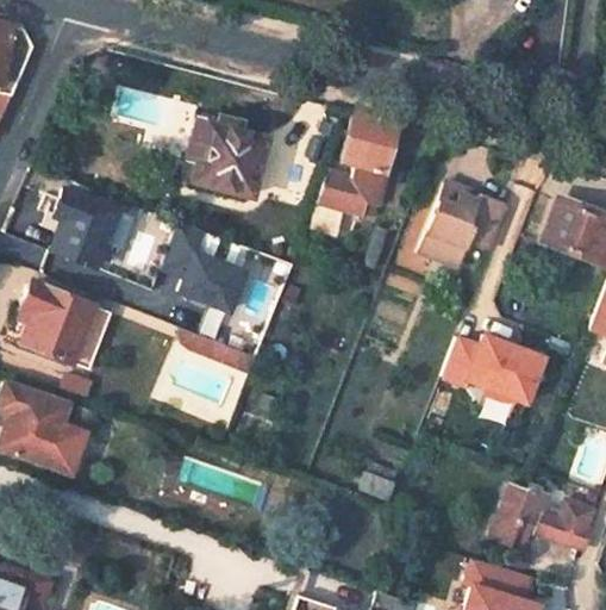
[(0,120),(12,94),(0,91),(0,69),(10,22),(0,19),(0,120)]
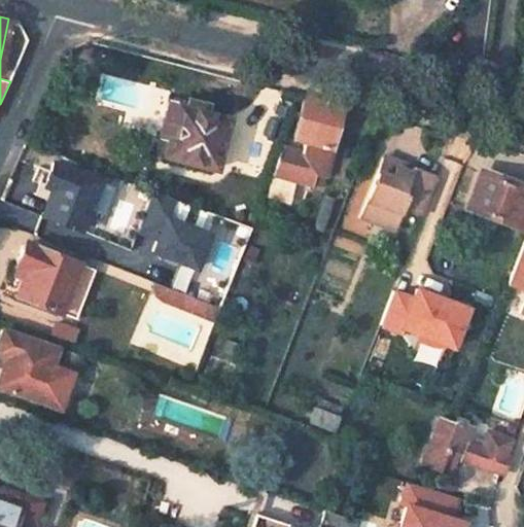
[(307,96),(295,139),(306,142),(304,154),(281,149),(275,165),(289,168),(288,175),(315,181),(317,171),(318,171),(327,173),(332,149),(342,105),(307,96)]
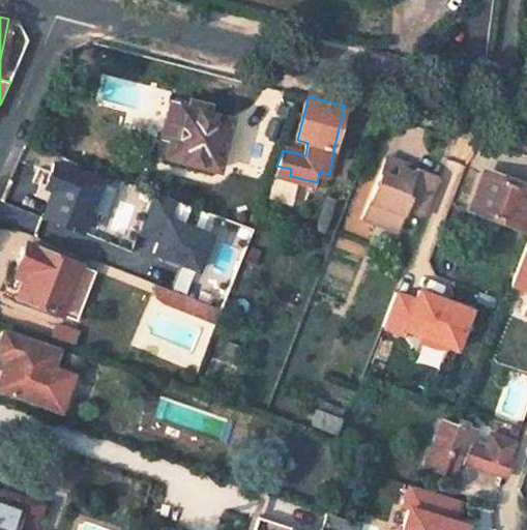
[(170,138),(165,156),(218,170),(232,119),(206,112),(208,106),(205,100),(196,98),(188,101),(187,107),(170,101),(160,136),(170,138)]
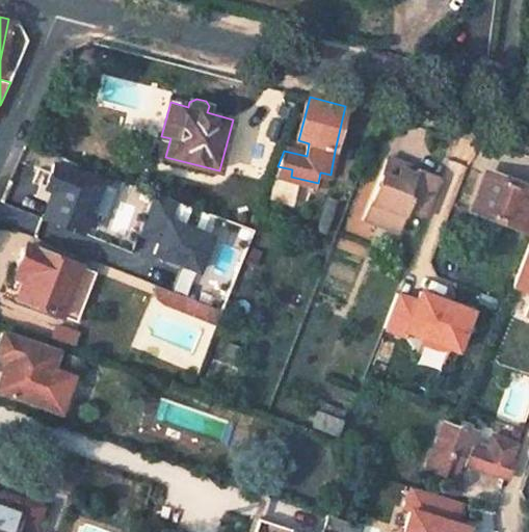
[(389,157),(365,219),(400,233),(408,210),(426,216),(442,178),(418,168),(417,173),(400,166),(401,162),(389,157)]
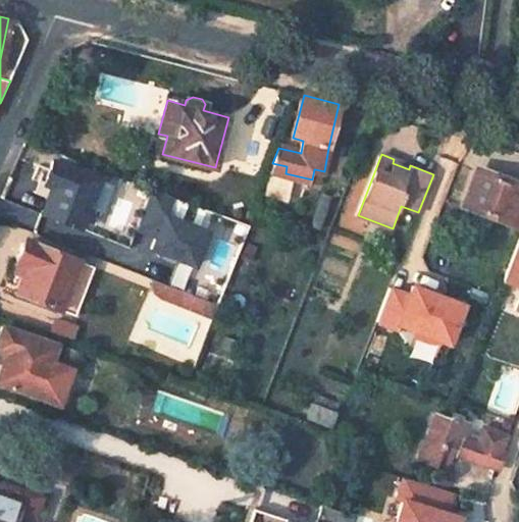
[(394,159),(393,163),(409,169),(410,165),(394,159)]
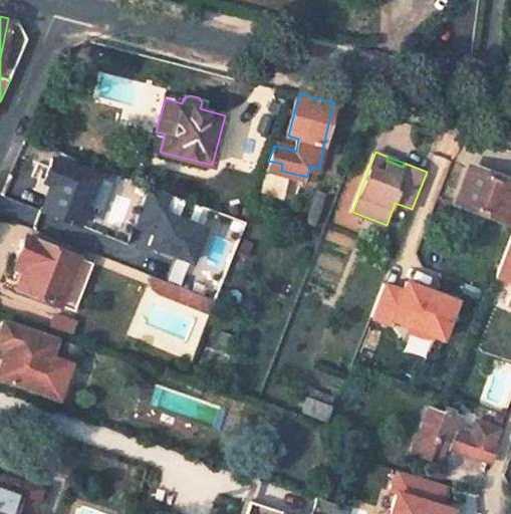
[(54,159),(46,179),(52,182),(47,195),(42,208),(81,223),(99,176),(54,159)]
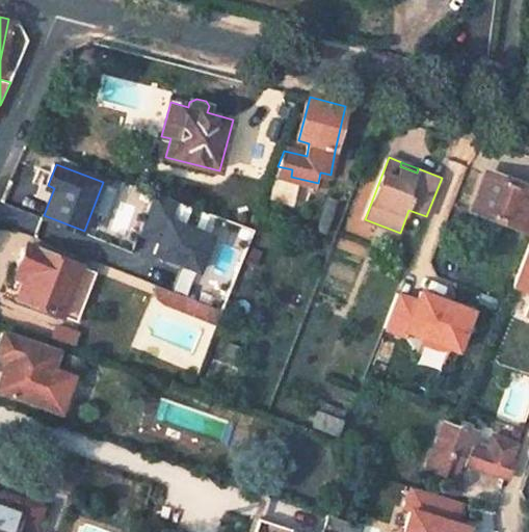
[(278,166),(275,174),(291,177),(292,169),(278,166)]
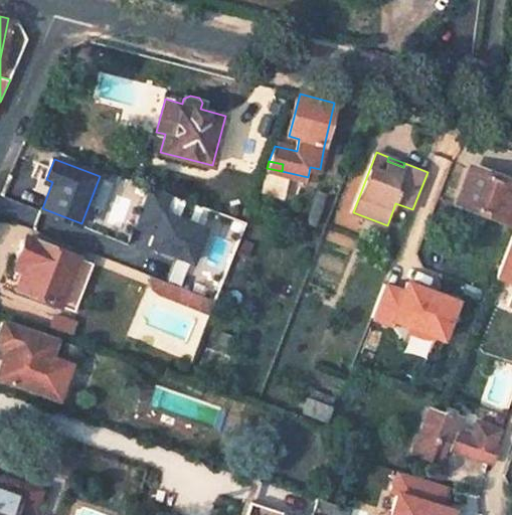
[(511,183),(470,167),(457,202),(511,224),(511,183)]
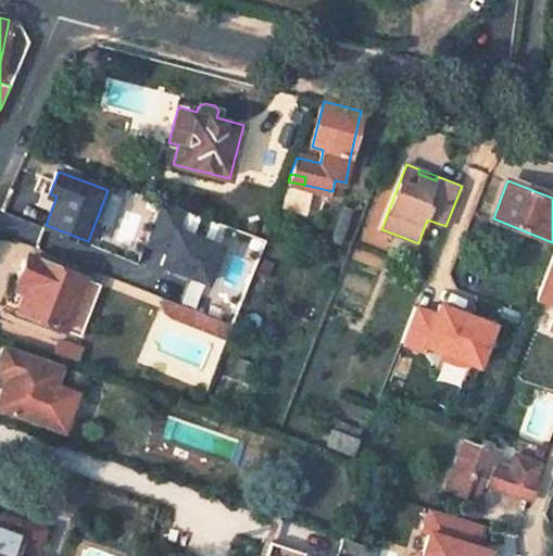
[(467,186),(455,216),(473,223),(486,191),(467,186)]
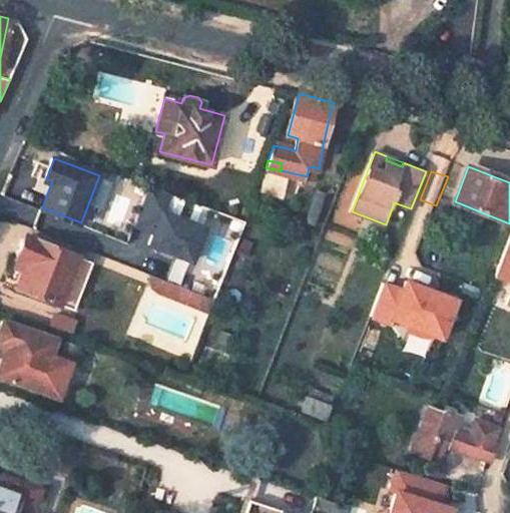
[(38,175),(32,189),(47,194),(52,181),(46,178),(38,175)]
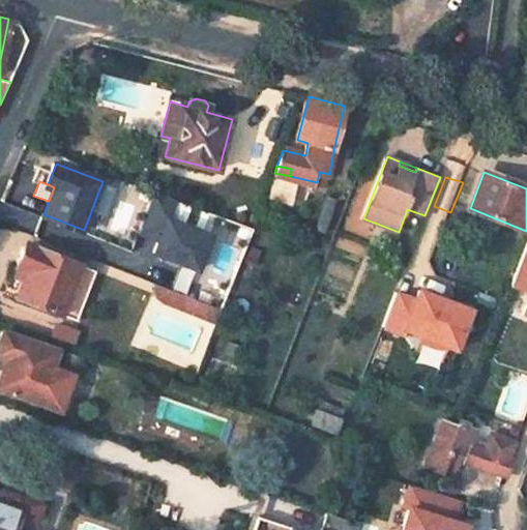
[(177,201),(155,192),(139,235),(157,241),(151,257),(200,275),(215,235),(171,218),(177,201)]
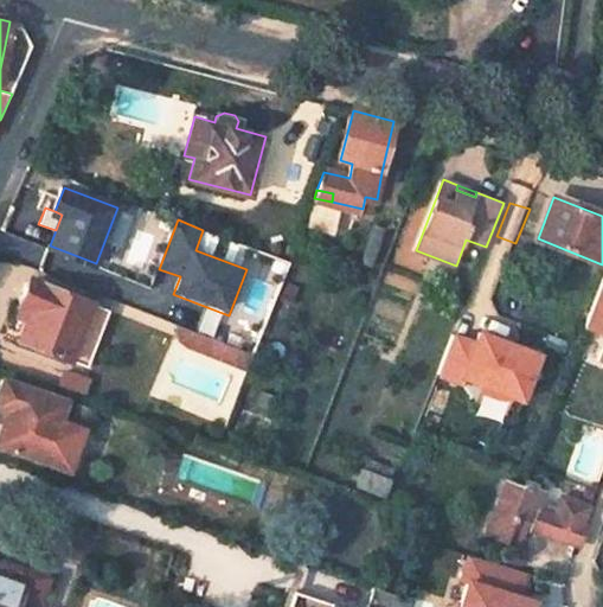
[(378,262),(383,228),(370,227),(365,261),(378,262)]
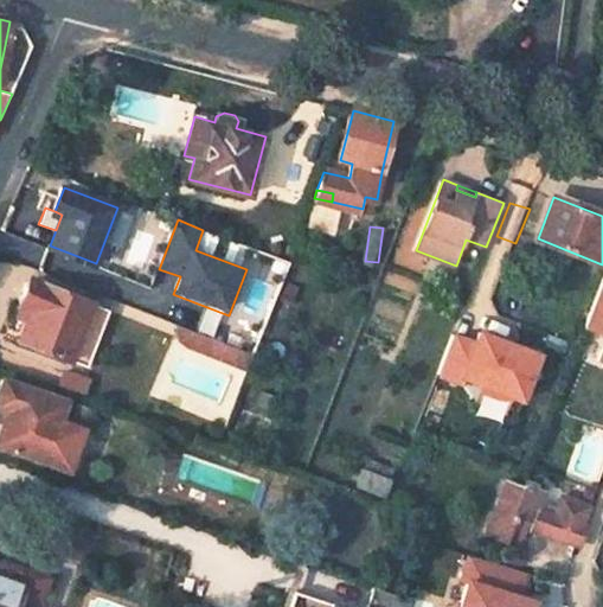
[(31,279),(21,305),(33,308),(21,339),(72,358),(94,302),(31,279)]
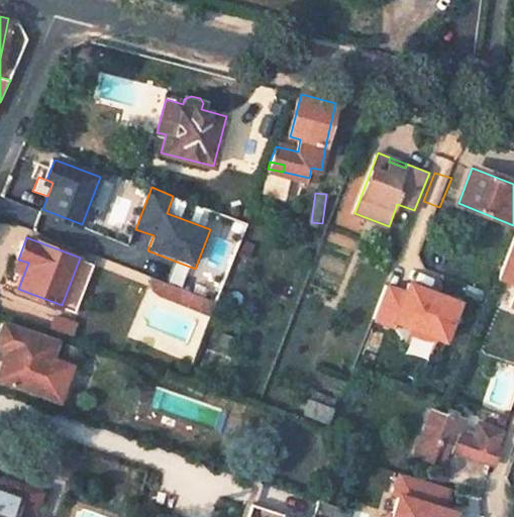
[(513,245),(500,281),(513,286),(513,300),(510,309),(513,310),(513,245)]
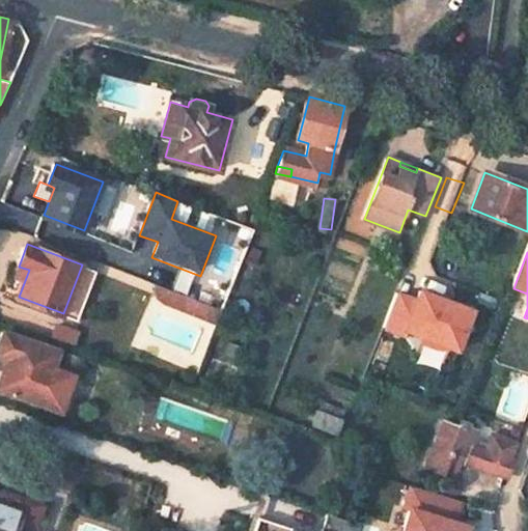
[(184,296),(154,283),(154,294),(154,296),(156,298),(179,306),(184,296)]
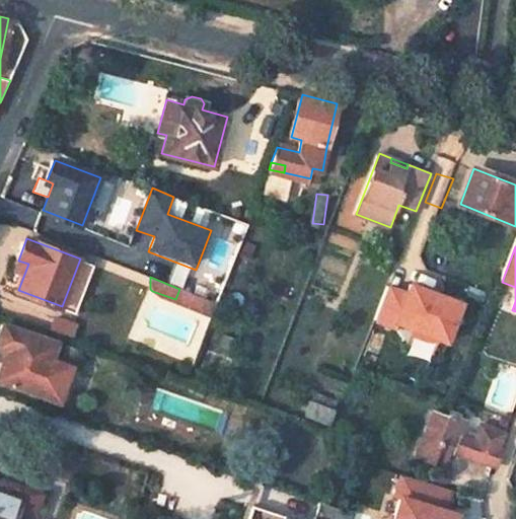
[(408,292),(390,286),(376,322),(397,331),(398,327),(450,347),(466,305),(412,284),(408,292)]
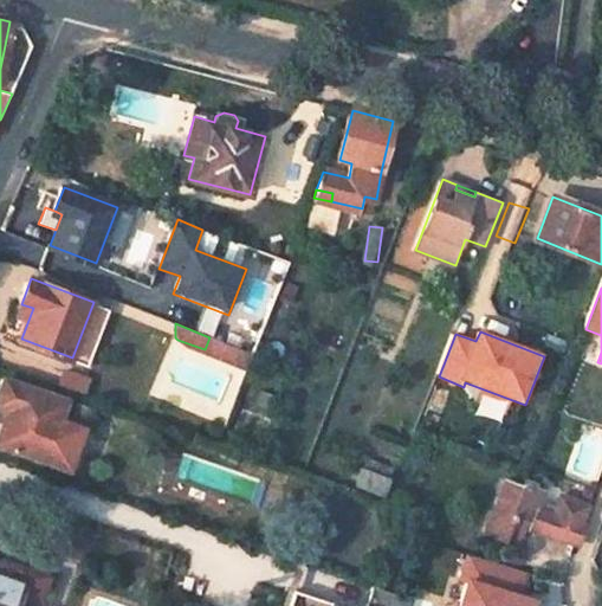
[(205,349),(250,367),(254,354),(209,337),(205,349)]
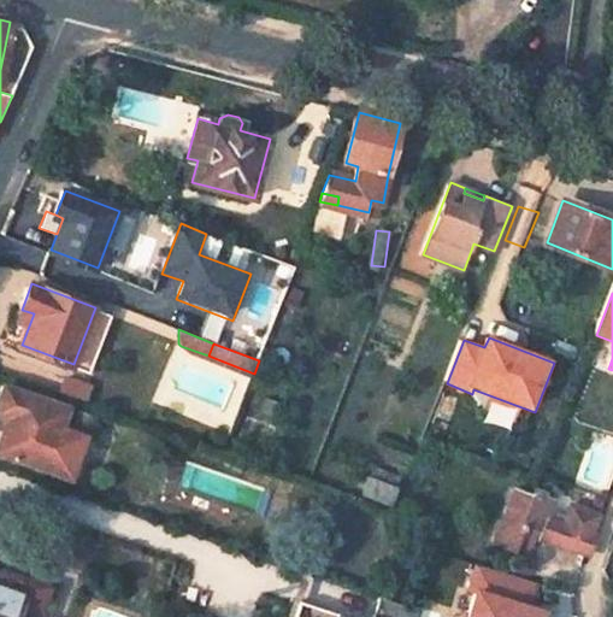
[(59,393),(88,400),(93,382),(64,376),(59,393)]
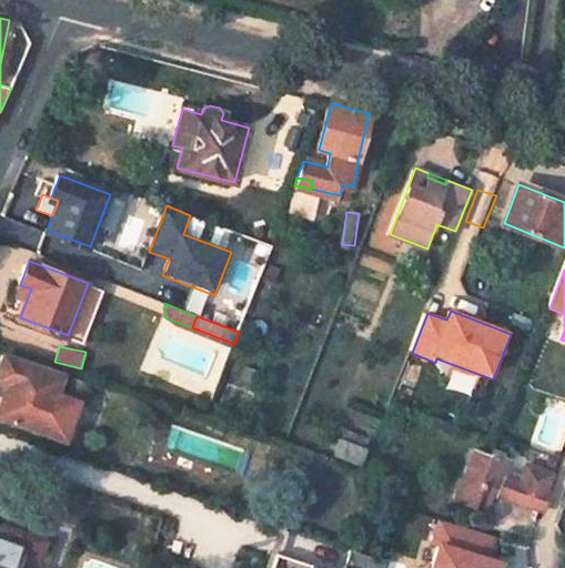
[(3,355),(0,365),(0,394),(3,396),(0,403),(0,415),(41,430),(61,375),(3,355)]
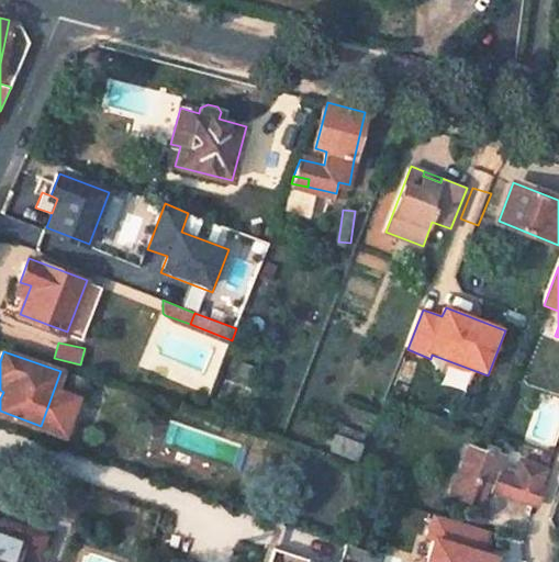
[(337,436),(332,452),(356,461),(362,444),(337,436)]
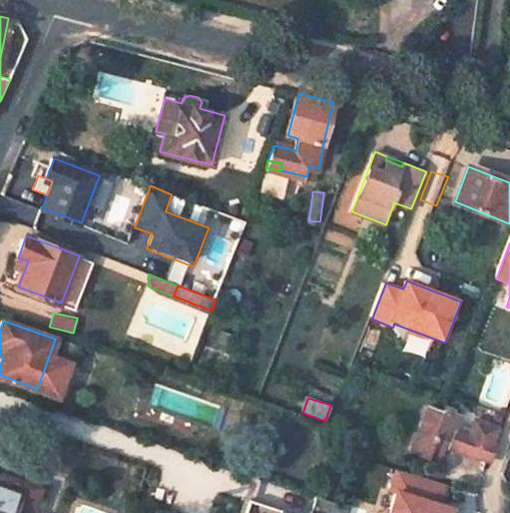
[(430,407),(412,450),(428,456),(444,461),(448,447),(487,460),(494,442),(459,430),(465,417),(446,409),(444,413),(430,407)]
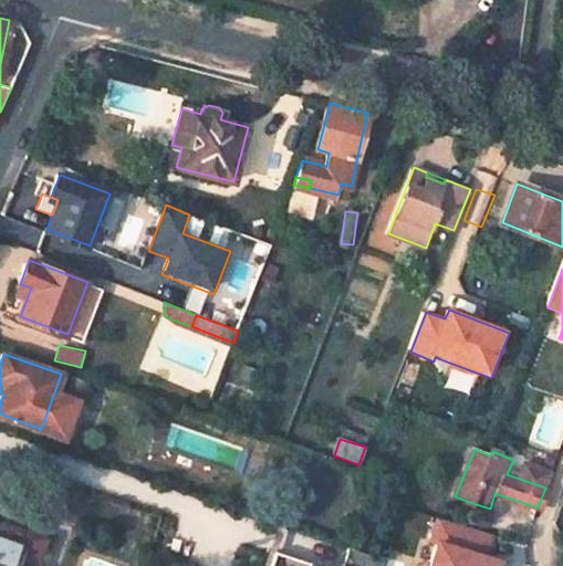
[(497,534),(438,516),(431,540),(436,541),(427,565),(503,565),(507,557),(491,553),(497,534)]
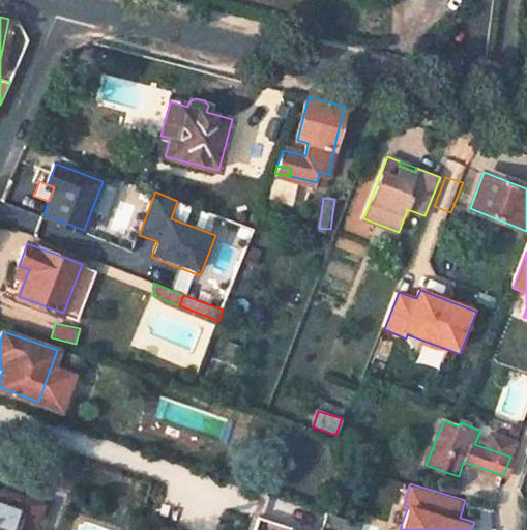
[(0,529),(10,529),(12,527),(21,529),(33,497),(0,486),(0,529)]
